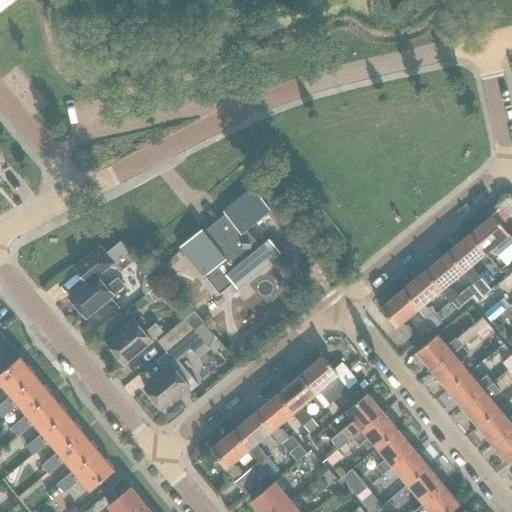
[(202,230),(180,247),(219,296),(233,284),(237,289),(281,254),(269,239),(260,247),(246,230),(271,210),(253,188),(223,212),(226,215),(210,228),(212,230),(206,235),(202,230)]
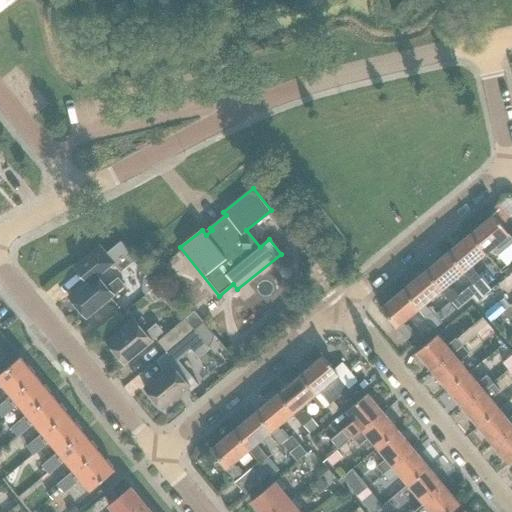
[(492,215),(469,234),(485,253),(484,254),(494,266),(502,260),(496,252),(494,253),(490,249),(506,236),(511,243),(511,222),(504,230),(492,215)]
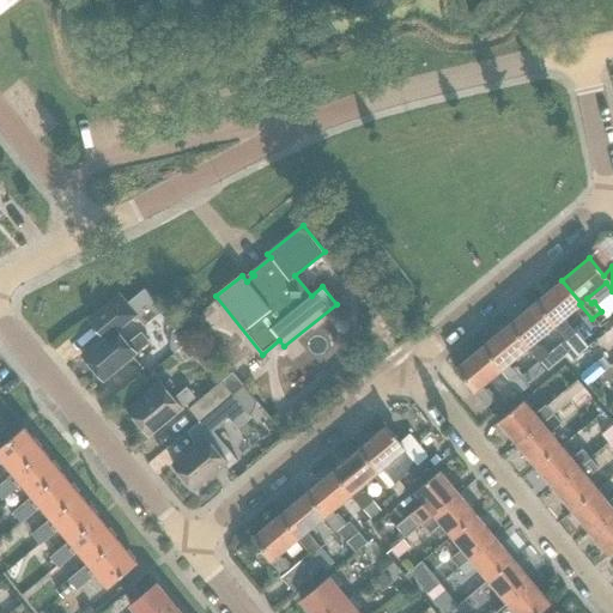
[(578,357),(581,356),(588,349),(575,333),(568,323),(565,326),(560,320),(580,304),(581,303),(562,280),(535,302),(554,326),(553,326),(565,340),(578,357)]
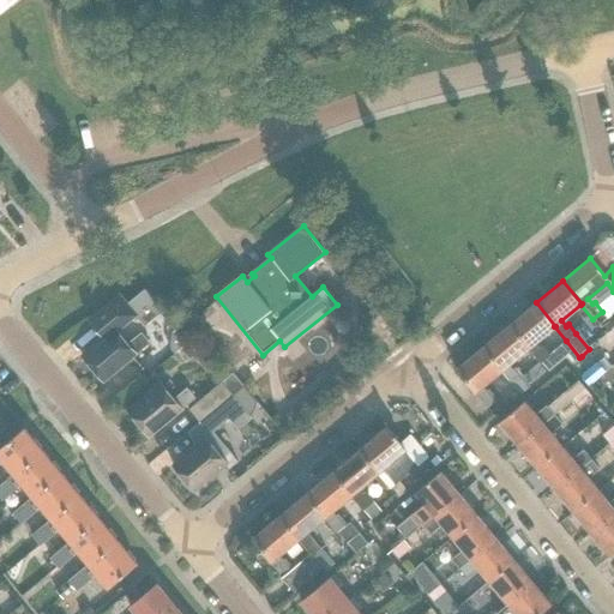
[(163,311),(144,289),(127,304),(119,295),(89,319),(104,337),(82,356),(103,381),(149,343),(142,333),(127,345),(116,332),(136,315),(144,326),(163,311)]
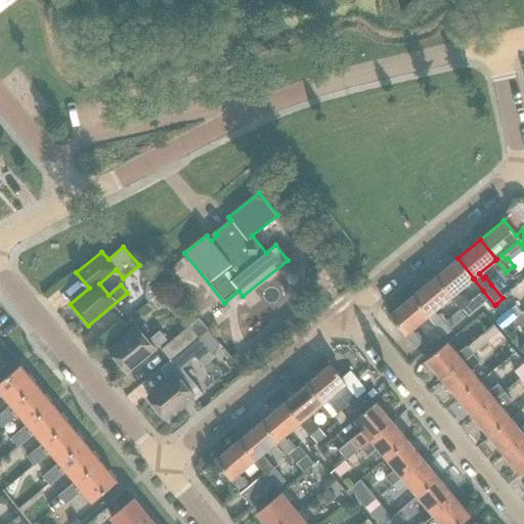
[(474,278),(457,258),(435,277),(451,297),(450,298),(461,310),(469,304),(462,296),(461,297),(456,293),(473,278),(474,278)]
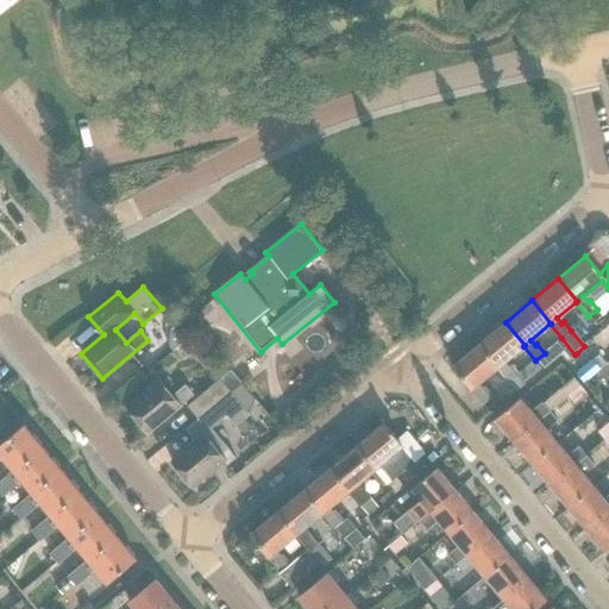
[(525,345),(506,322),(479,344),(498,368),(497,368),(509,382),(518,375),(510,365),(508,368),(504,362),(523,346),(525,345)]
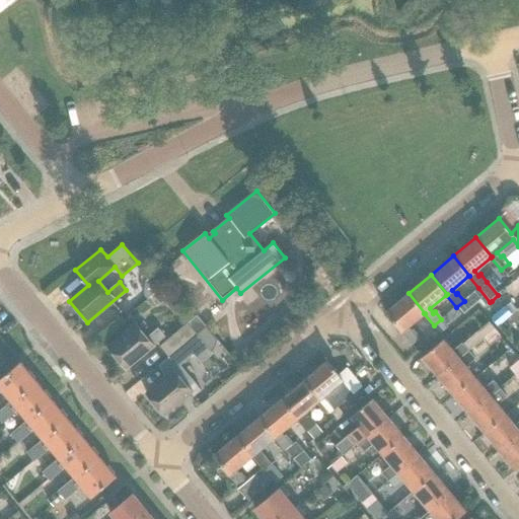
[(484,279),(493,289),(498,285),(490,275),(484,279)]
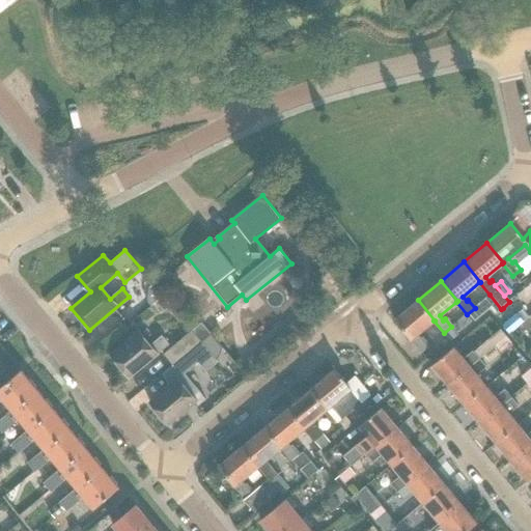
[(417,335),(434,320),(435,320),(418,300),(394,319),(410,339),(421,353),(428,345),(422,338),(420,339),(417,335)]
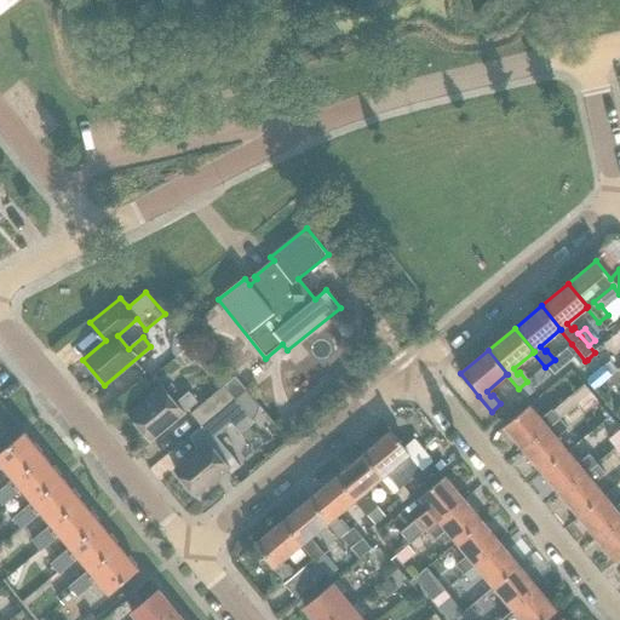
[(589,361),(578,369),(591,386),(602,378),(589,361)]
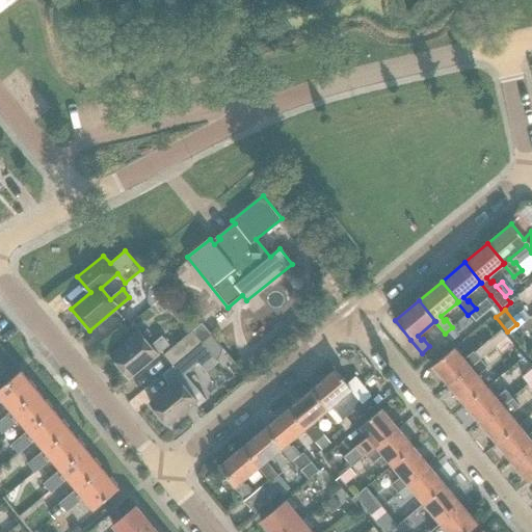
[(468,315),(452,327),(458,335),(473,322),(468,315)]
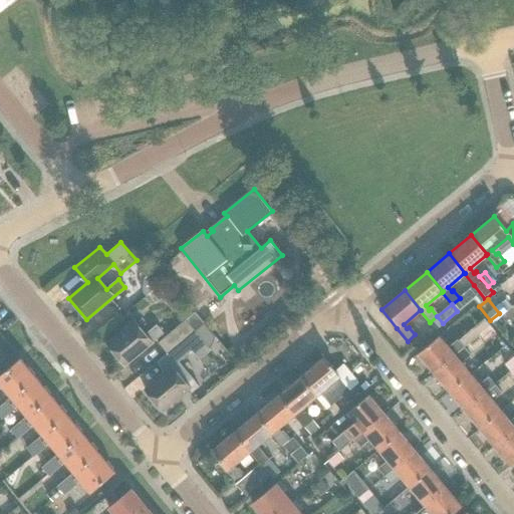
[(194,314),(186,321),(195,331),(203,324),(194,314)]
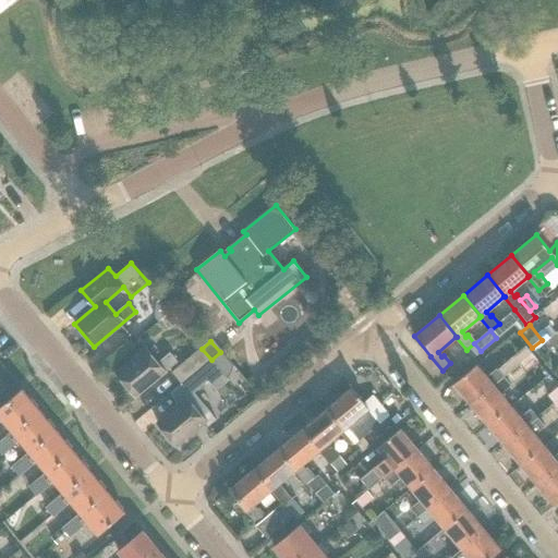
[(514,355),(497,370),(504,377),(521,363),(532,354),(525,347),(514,355)]
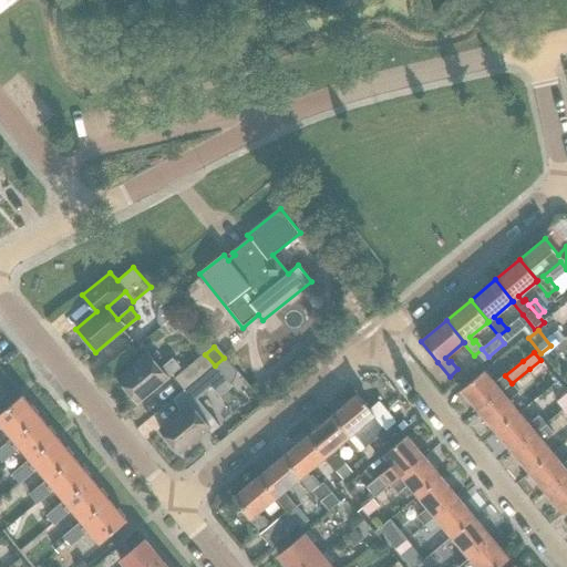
[(147,353),(141,359),(117,379),(137,403),(179,367),(172,358),(160,368),(147,353)]
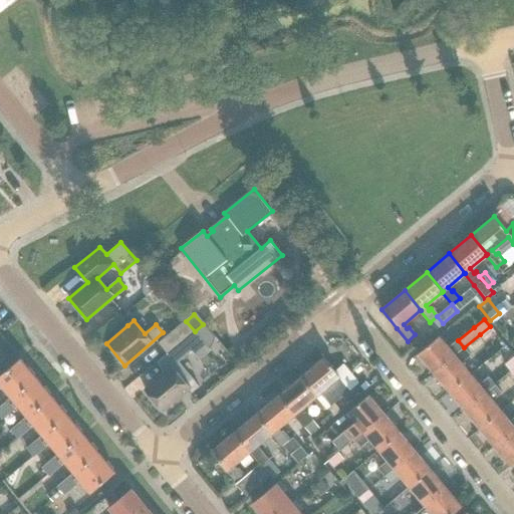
[(167,353),(195,331),(186,321),(186,320),(158,343),(167,353)]
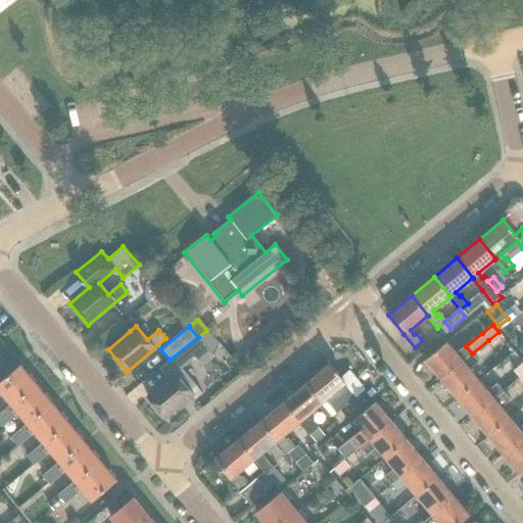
[(202,393),(194,383),(192,385),(180,370),(194,358),(202,367),(215,358),(210,351),(218,340),(207,329),(206,330),(198,337),(161,368),(170,378),(147,396),(165,419),(192,396),(195,399),(202,393)]
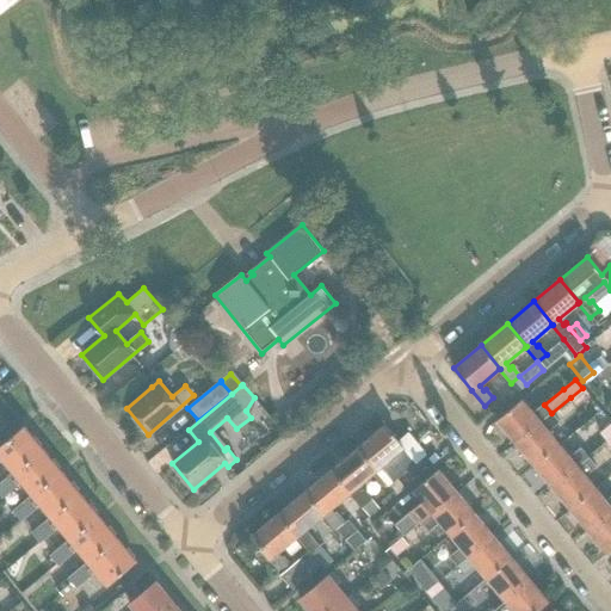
[(588,395),(582,388),(571,397),(578,406),(588,395)]
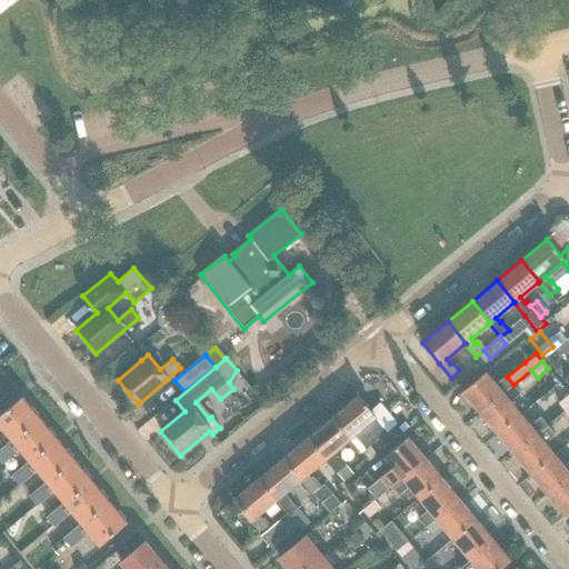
[(480,412),(513,385),(507,377),(496,385),(486,372),(462,391),(480,412)]
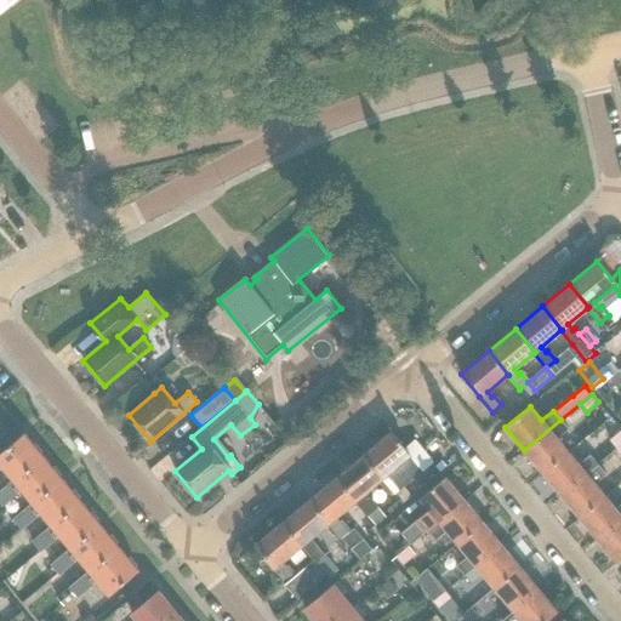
[(542,473),(568,451),(557,439),(569,429),(560,420),(524,450),(542,473)]
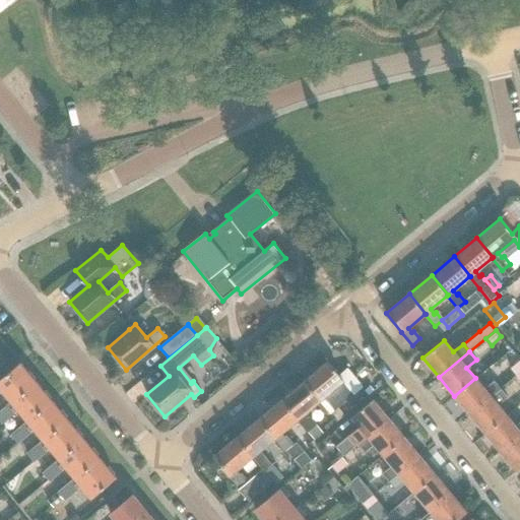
[(519,361),(511,369),(517,376),(519,373),(519,361)]
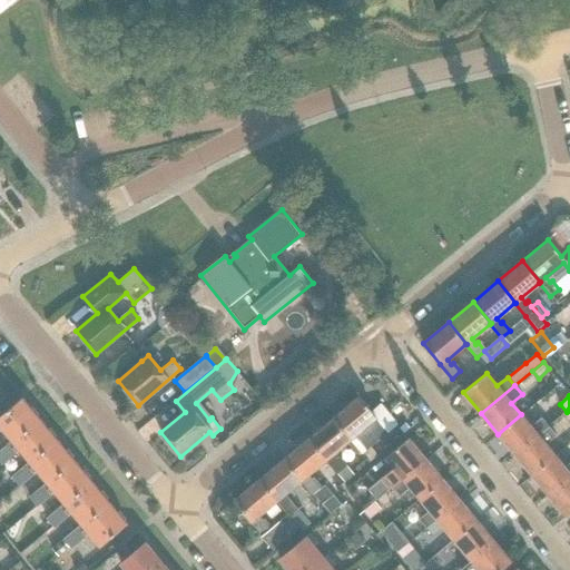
[(359,396),(333,418),(351,439),(351,440),(362,453),(370,446),(363,438),(361,439),(357,434),(374,420),(385,433),(397,424),(381,405),(372,413),(359,396)]
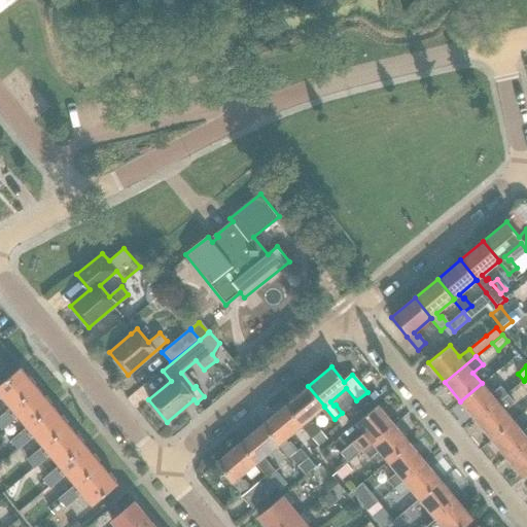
[(0,398),(2,397),(10,408),(12,409),(37,388),(21,367),(0,385),(0,398)]
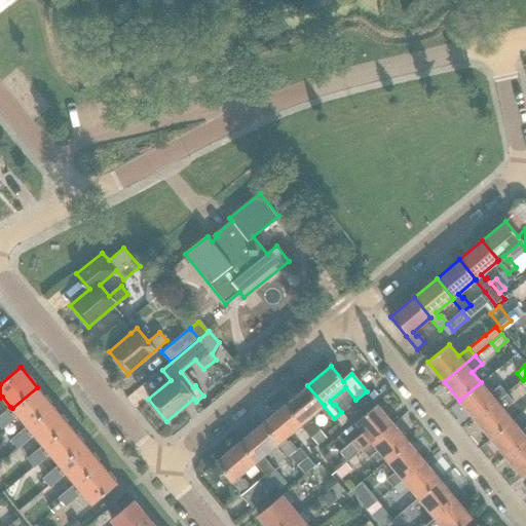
[(475,419),(506,393),(499,386),(490,393),(481,382),(459,401),(475,419)]
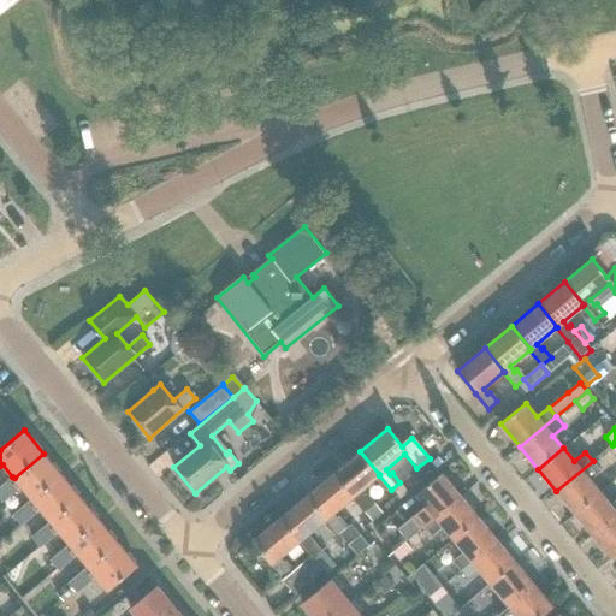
[(353,497),(351,498),(372,522),(383,514),(374,503),(373,504),(366,495),(363,497),(359,492),(379,475),(379,474),(360,451),(333,473),(353,497)]
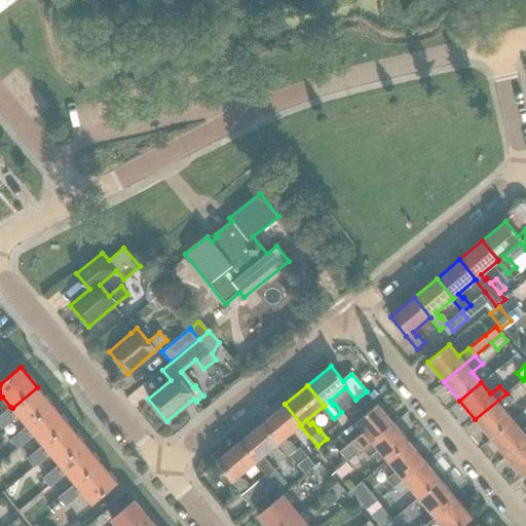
[(0,415),(0,427),(1,429),(2,430),(19,416),(27,426),(28,426),(53,406),(37,387),(12,408),(10,407),(8,409),(0,415)]
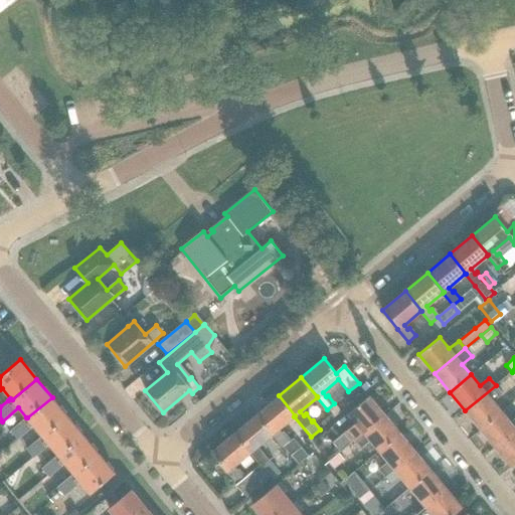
[(481,430),(502,411),(493,401),(503,393),(496,385),(465,410),(481,430)]
